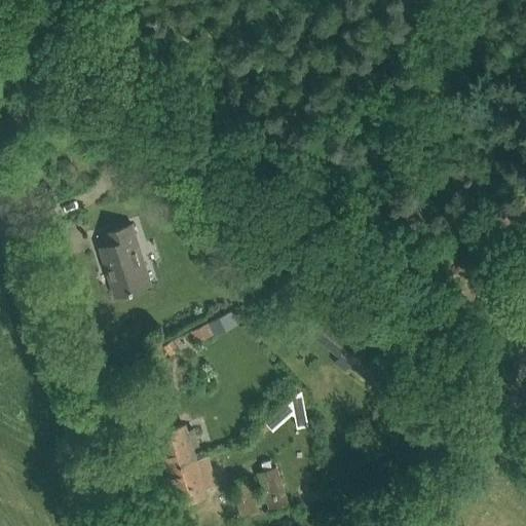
[(133,223),(123,225),(103,231),(107,243),(99,246),(106,268),(110,267),(117,292),(113,293),(114,295),(151,285),(133,223)]
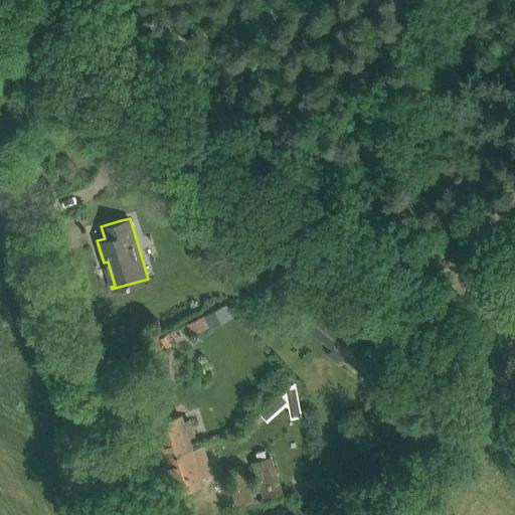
[(224,305),(204,315),(210,326),(211,328),(231,318),(224,305)]
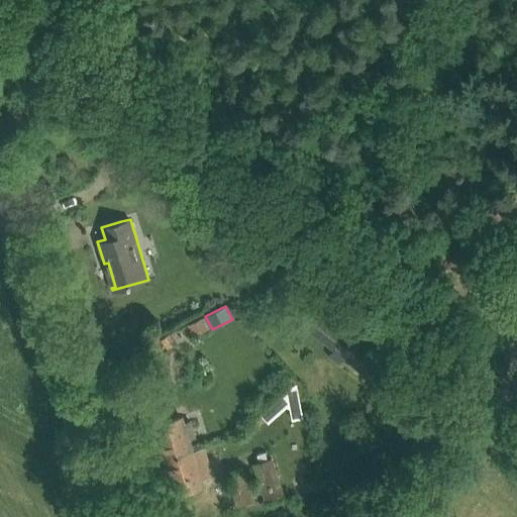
[(344,356),(372,379),(387,360),(322,309),(307,327),(335,349),(330,355),(339,363),(344,356)]
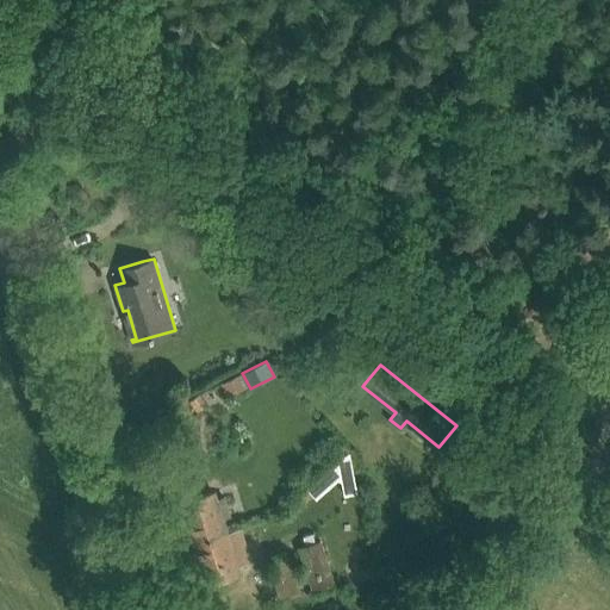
[(242,373),(223,381),(230,396),(249,386),(242,373)]
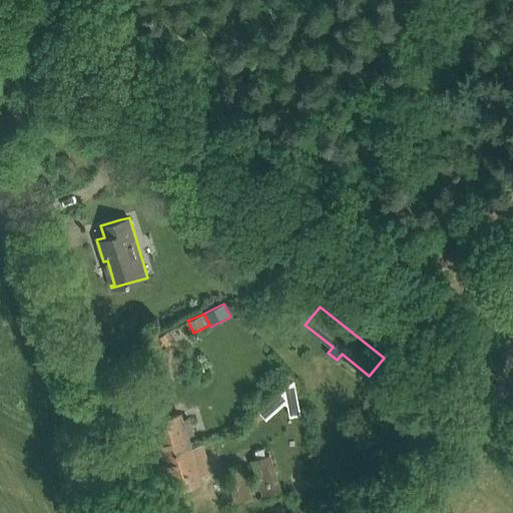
[(159,337),(166,347),(179,338),(175,332),(170,335),(168,331),(159,337)]
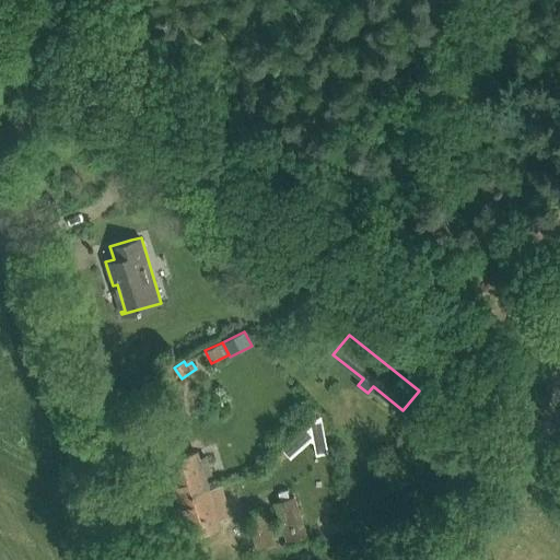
[(172,475),(179,497),(208,488),(203,475),(211,473),(206,456),(198,458),(196,451),(173,457),(177,473),(172,475)]
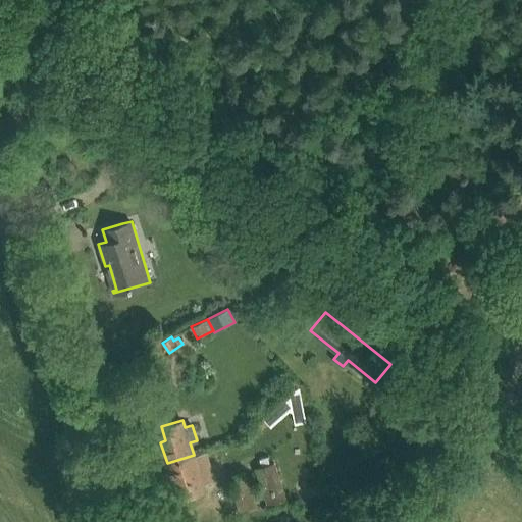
[(201,457),(199,454),(194,455),(167,463),(173,483),(178,482),(183,497),(204,490),(202,483),(209,481),(202,457),(201,457)]
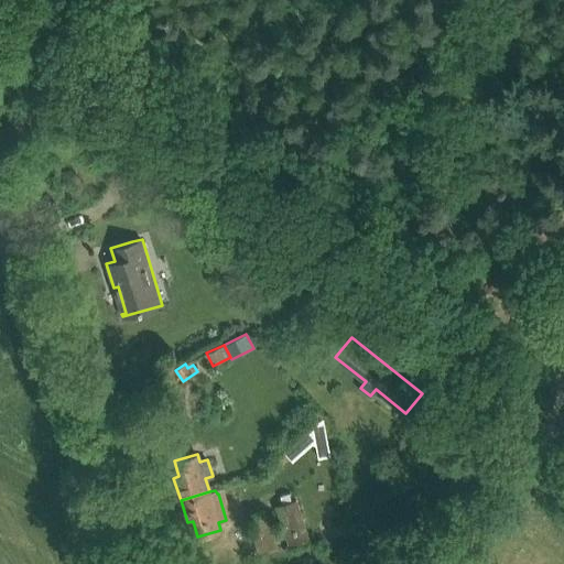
[(296,500),(275,508),(282,529),(288,544),(310,538),(296,500)]
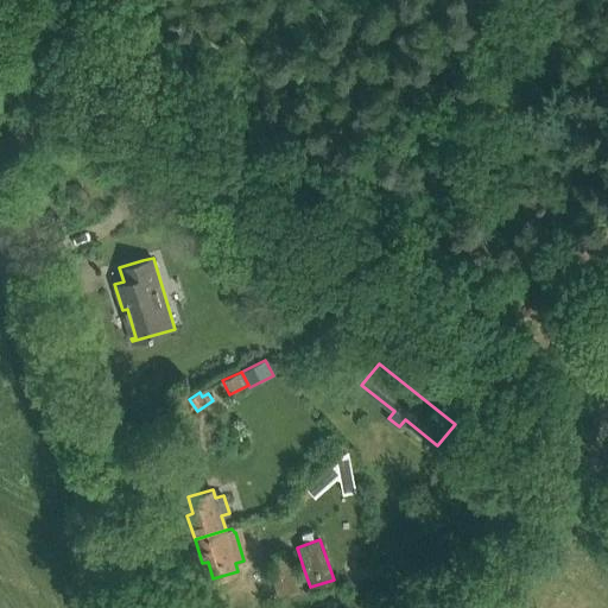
[(287,550),(265,557),(279,597),(301,590),(287,550)]
